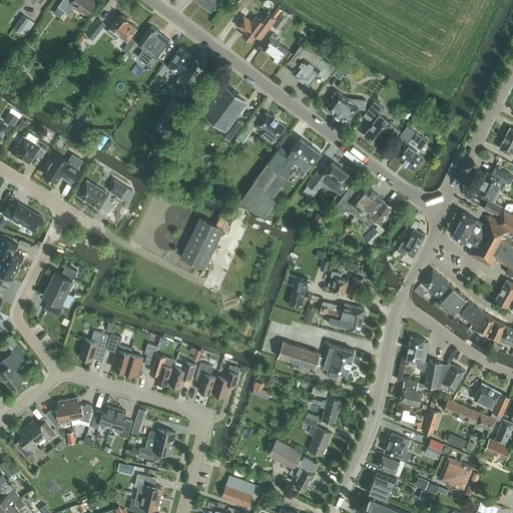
[(87,14),(95,3),(91,0),(61,0),(58,6),(53,12),(60,17),(64,10),(68,13),(74,5),(87,14)]
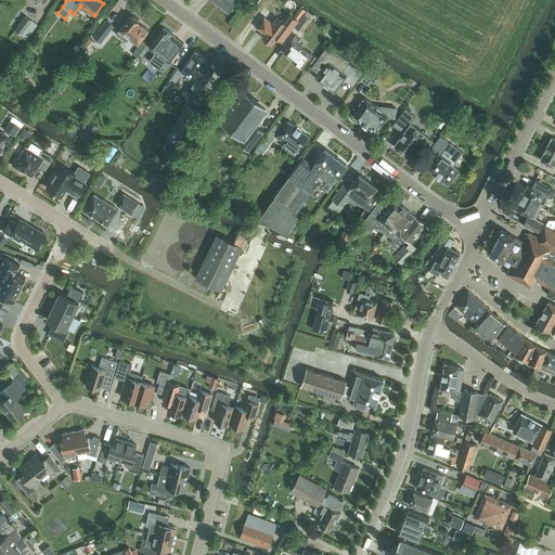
[(214,0),(229,11),(236,0),(214,0)]
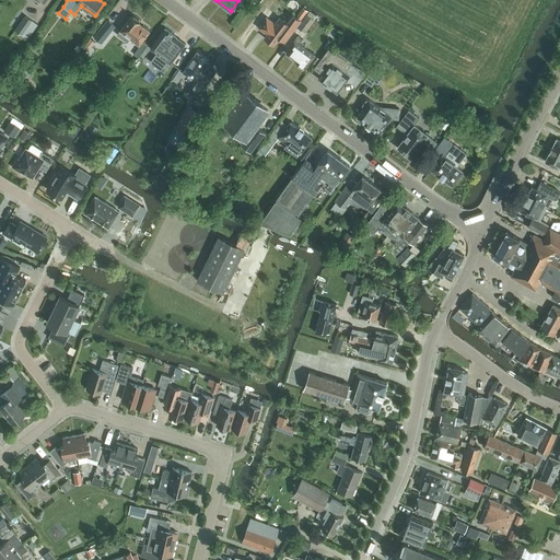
[(303,7),(295,16),(301,20),(308,11),(303,7)]
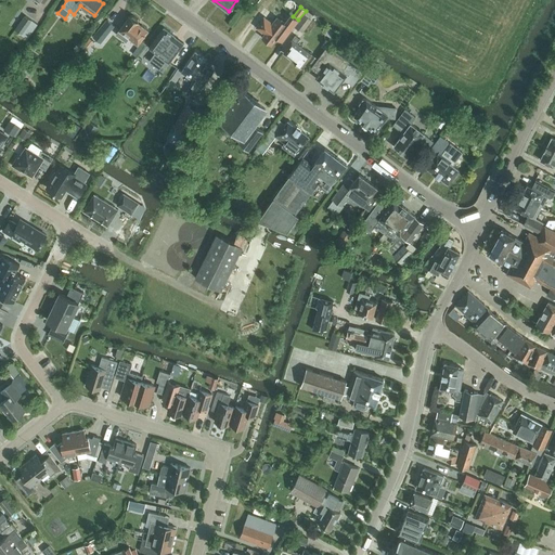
[(314,14),(307,10),(295,27),(302,31),(314,14)]
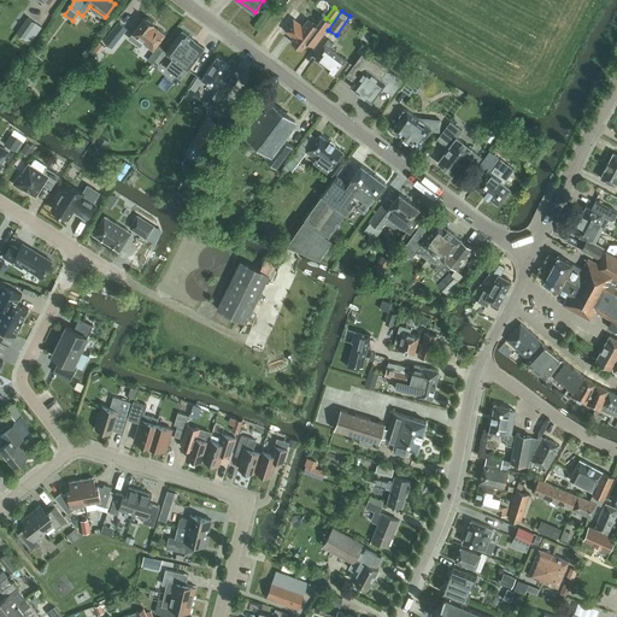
[(316,25),(307,18),(303,25),(295,19),(285,33),(293,39),(291,41),(303,50),(307,41),(313,46),(331,22),(325,18),(323,16),(316,25)]
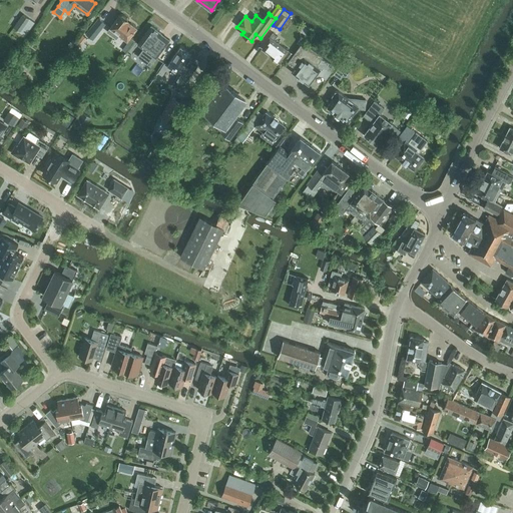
[(25,35),(34,22),(23,14),(14,27),(25,35)]
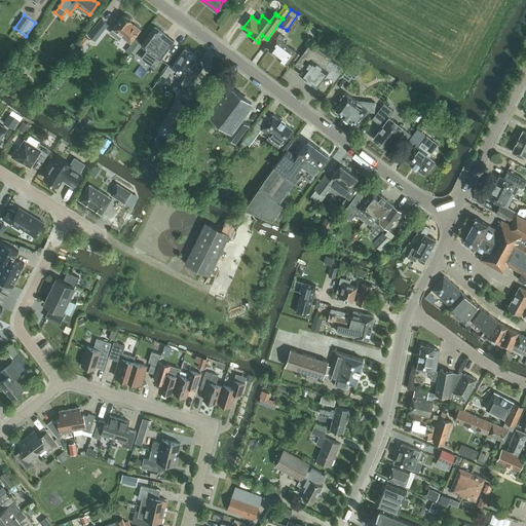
[(130,17),(126,14),(124,14),(123,14),(113,28),(110,32),(119,39),(122,35),(130,41),(132,42),(125,50),(129,53),(139,41),(134,37),(141,28),(130,21),(132,21),(130,20),(130,17)]
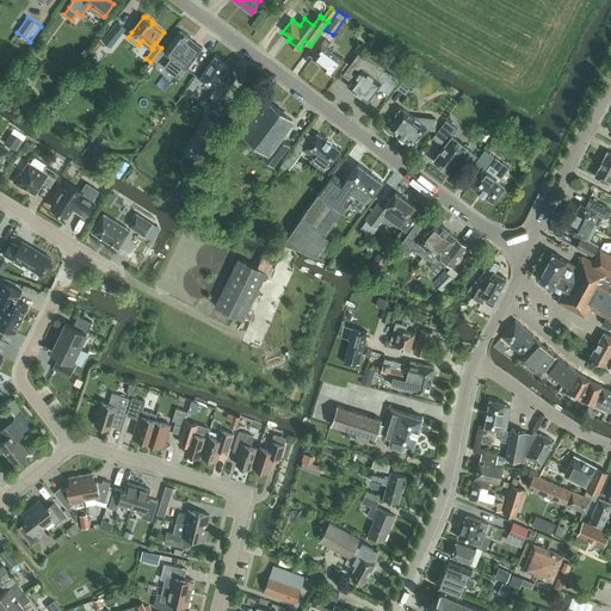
[(112,48),(127,28),(117,20),(110,31),(103,41),(112,48)]
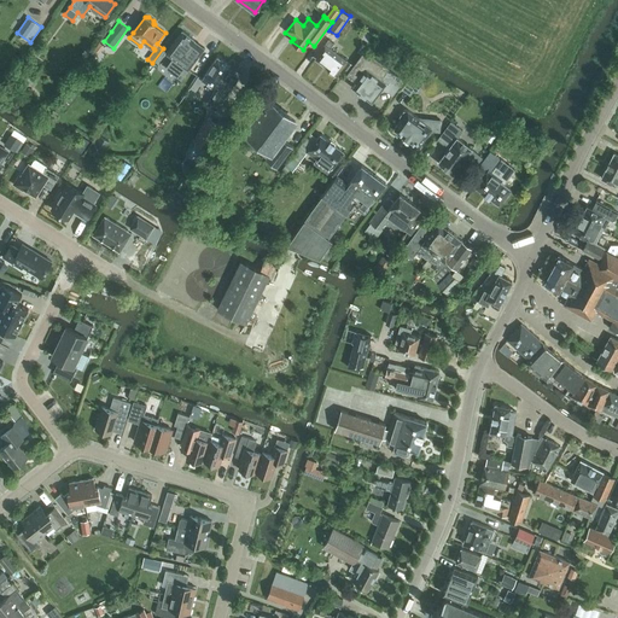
[(194,40),(182,30),(165,52),(173,58),(169,62),(170,70),(180,79),(204,47),(194,40)]
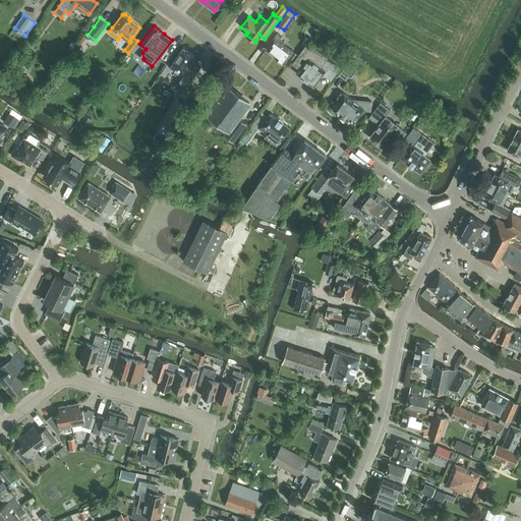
[(274,37),(269,43),(270,44),(266,49),(276,57),(283,63),(292,51),(278,41),(281,37),(277,34),(274,37)]
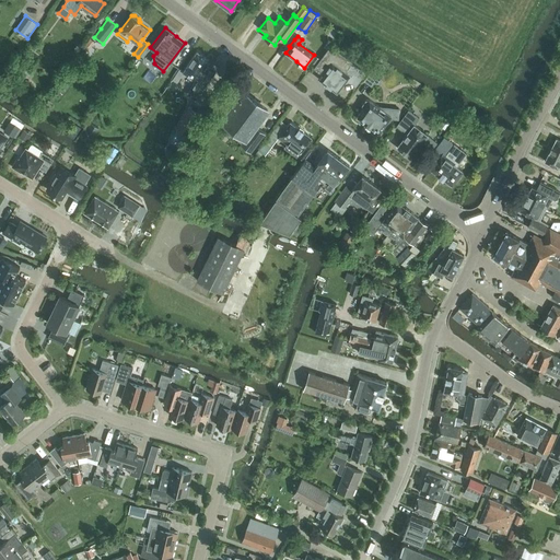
[(323,74),(319,79),(337,92),(343,84),(352,91),(366,72),(330,45),(314,68),(323,74)]
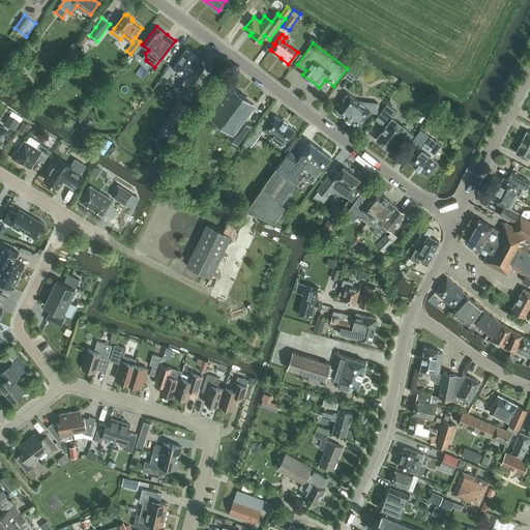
[(174,66),(173,67),(185,76),(181,81),(176,88),(185,94),(190,87),(203,68),(201,66),(195,62),(198,57),(186,49),(174,66)]
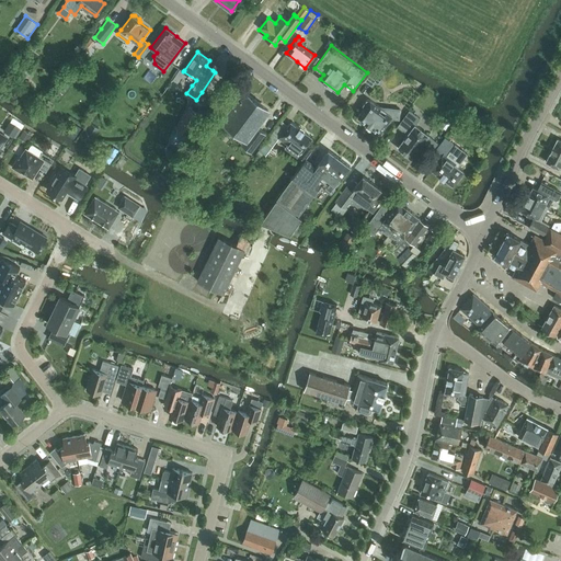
[(385,65),(379,60),(365,80),(373,86),(375,82),(381,83),(385,65)]
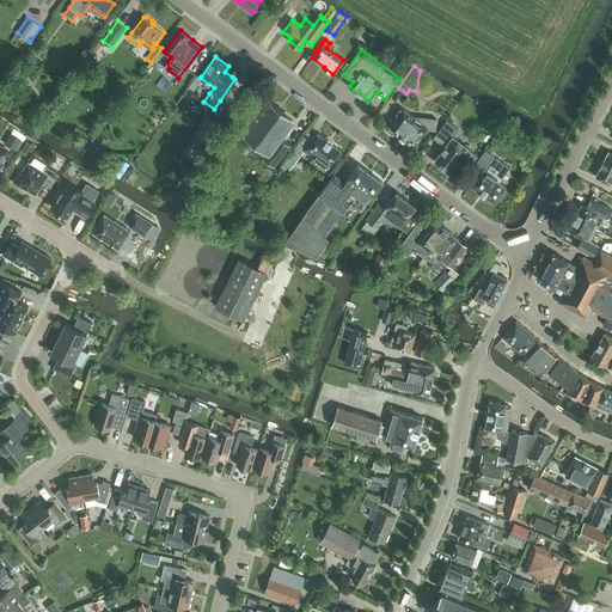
[(282,111),(276,108),(267,101),(244,130),(269,150),(264,157),(275,165),(289,145),(279,136),(292,120),(282,111)]
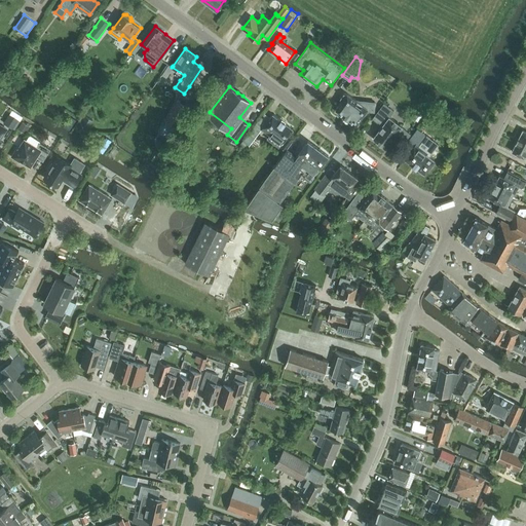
[(374,103),(357,101),(346,94),(343,94),(340,98),(340,102),(341,102),(336,108),(335,109),(343,115),(343,116),(347,119),(348,118),(357,124),(357,123),(367,110),(374,111),(374,103)]
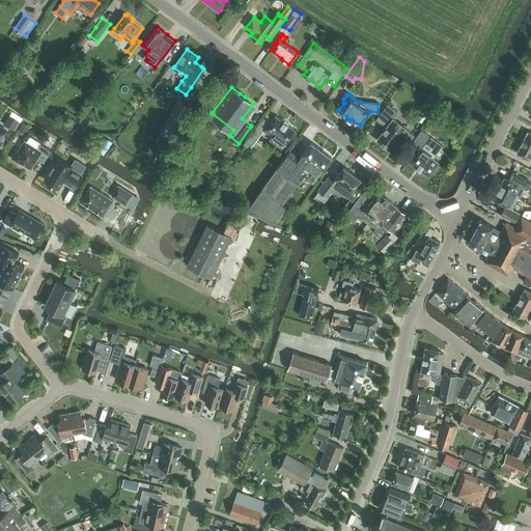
[(192,106),(183,101),(180,100),(162,134),(172,139),(184,118),(189,110),(192,106)]
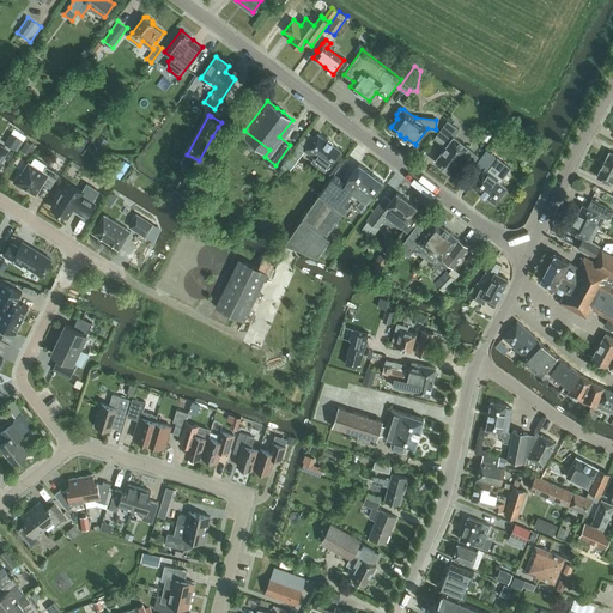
[(445,146),(435,161),(449,171),(461,156),(472,164),(478,156),(468,147),(454,137),(459,129),(447,120),(434,138),(445,146)]
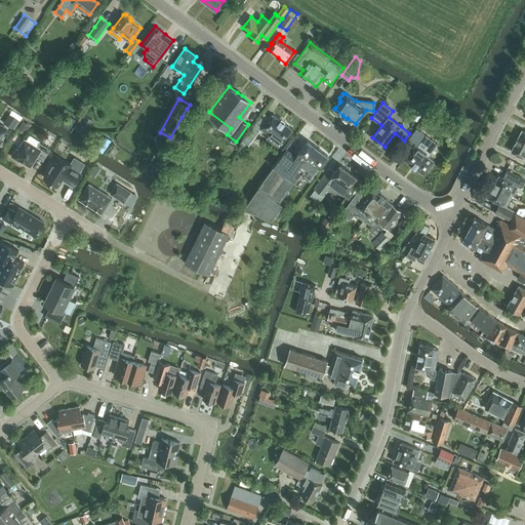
[(9,113),(3,122),(13,128),(18,119),(9,113)]
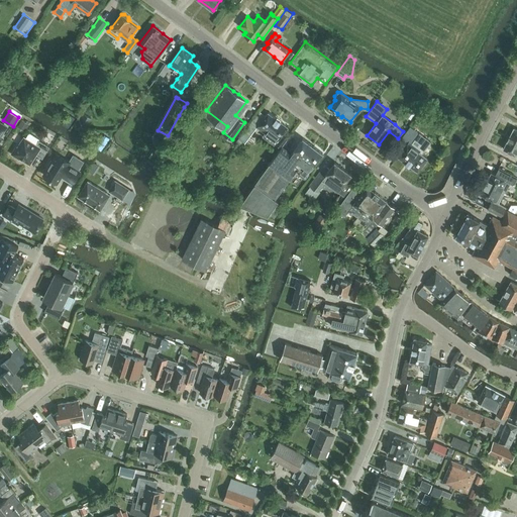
[(282,148),(283,146),(282,145),(287,139),(282,134),(288,126),(280,120),(276,117),(276,118),(268,112),(266,115),(260,111),(238,138),(244,143),(256,127),(265,132),(263,136),(274,144),(275,143),(281,147),(282,148)]
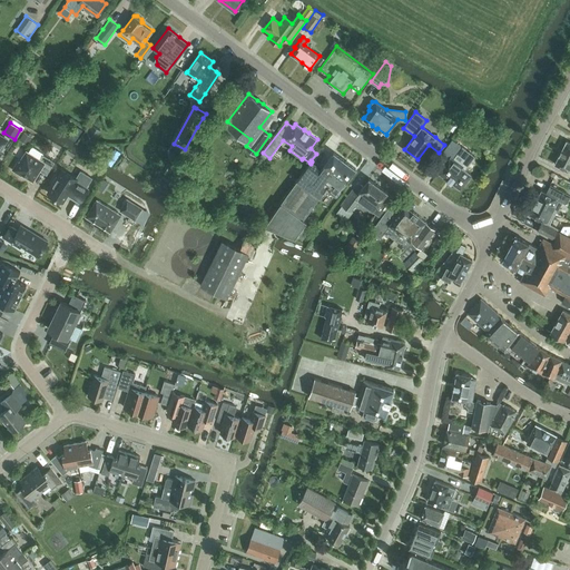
[(92,125),(86,135),(94,140),(100,130),(92,125)]
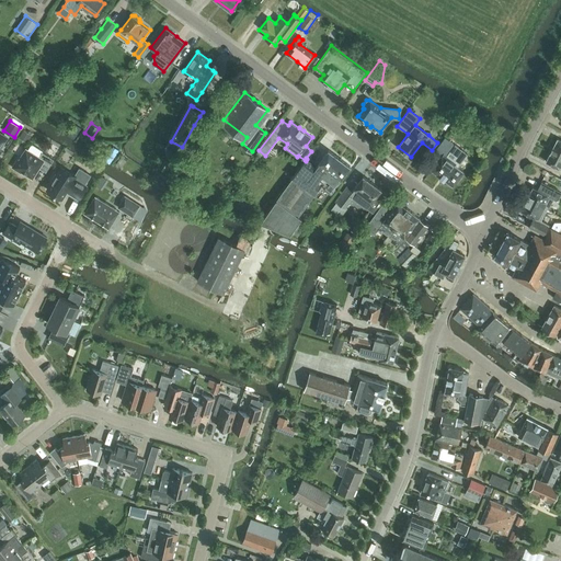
[(24,129),(19,137),(26,142),(32,134),(24,129)]
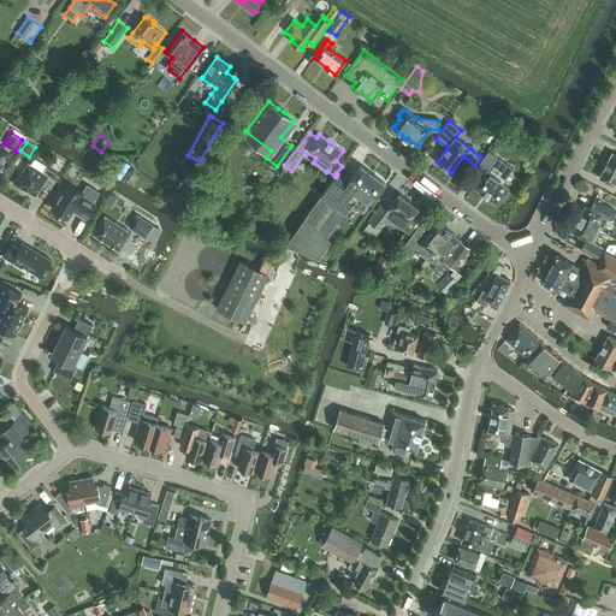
[(479,179),(474,187),(484,193),(483,194),(487,197),(487,196),(497,203),(509,188),(502,183),(507,177),(504,175),(501,178),(491,170),(499,159),(489,150),(472,173),(479,179)]
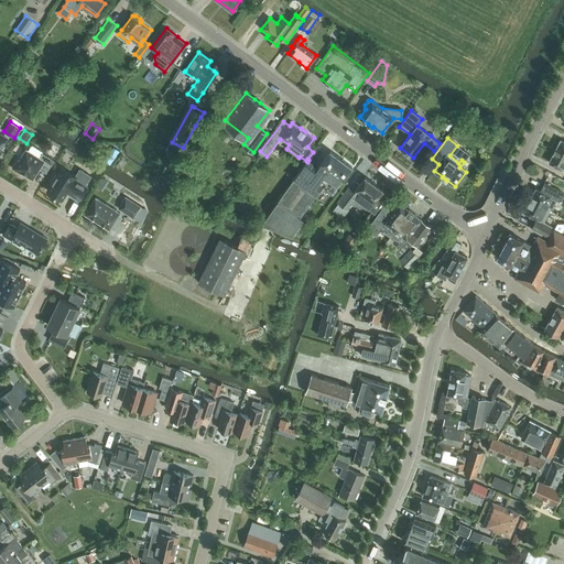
[(555,148),(553,152),(563,156),(563,140),(561,139),(560,139),(555,149),(555,148)]
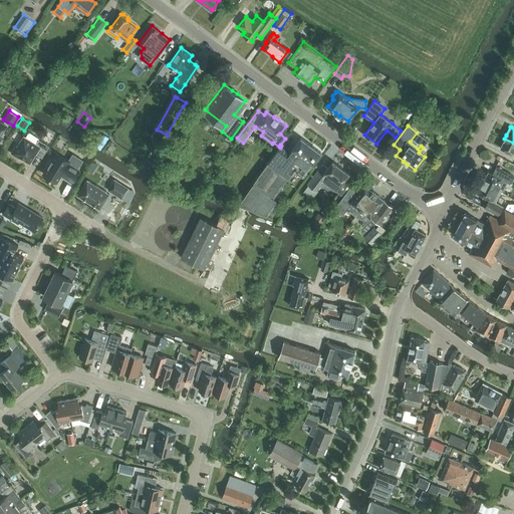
[(36,144),(24,136),(17,146),(16,146),(11,153),(19,158),(19,157),(30,164),(36,154),(42,158),(49,146),(39,140),(36,144)]
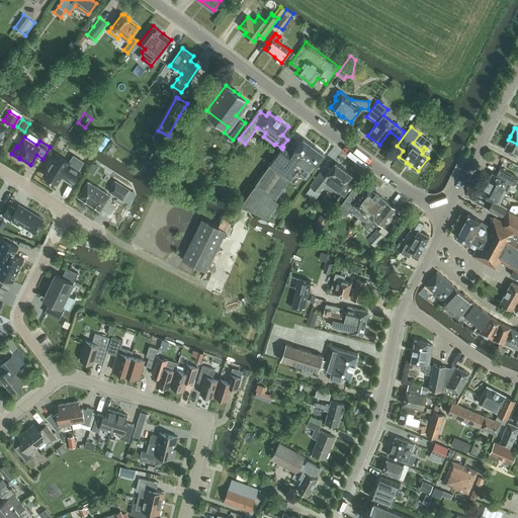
[(304,138),(292,154),(286,161),(297,169),(299,171),(298,172),(298,173),(298,174),(305,178),(306,178),(307,178),(309,174),(310,173),(309,172),(324,153),(304,138)]
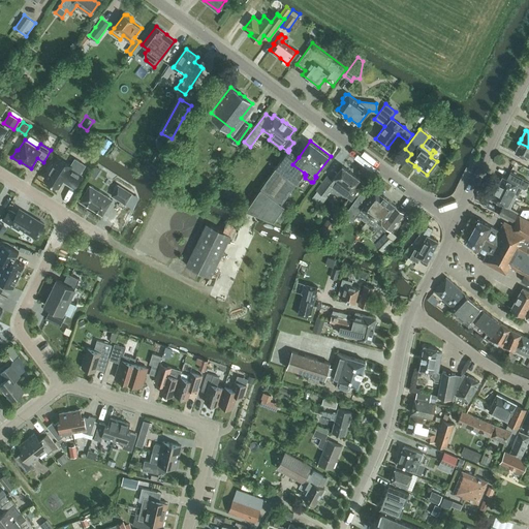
[(515,152),(527,158),(528,159),(528,147),(519,143),(519,144),(515,152)]
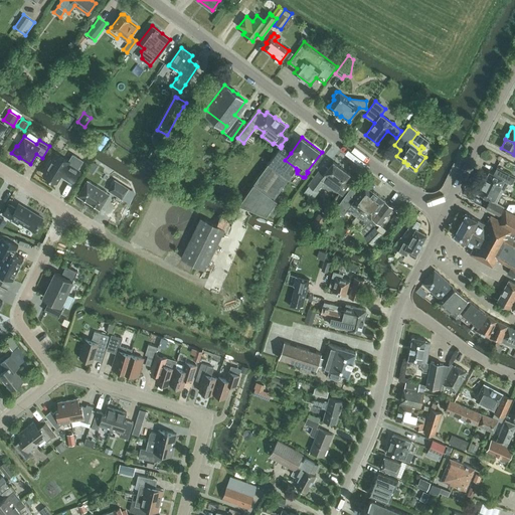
[(111,156),(117,145),(112,142),(105,152),(111,156)]
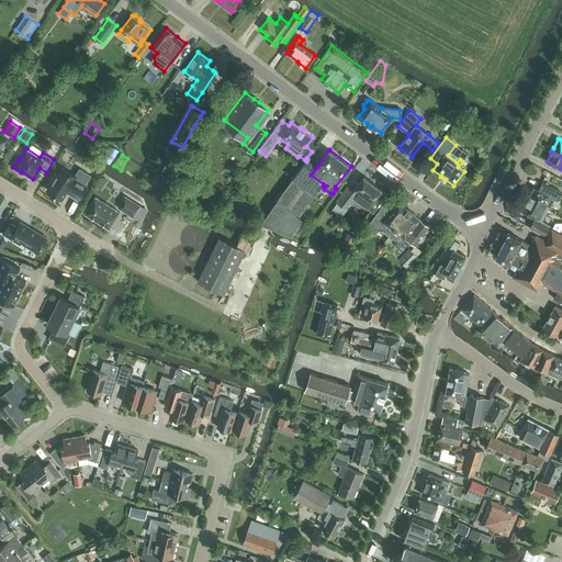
[(311,175),(317,167),(307,159),(306,161),(305,160),(282,192),(261,223),(291,234),(302,217),(299,215),(323,183),(311,175)]
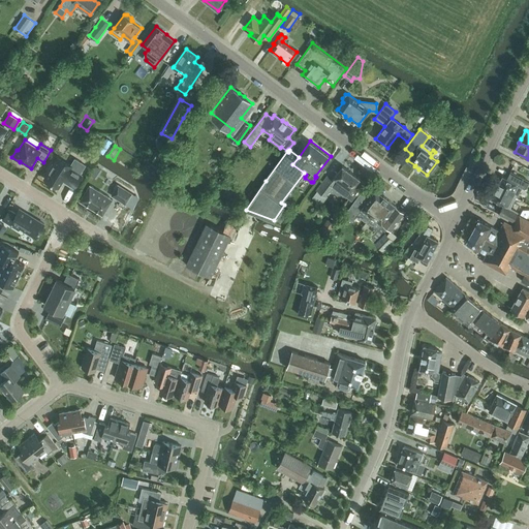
[(50,170),(44,179),(59,187),(62,181),(67,184),(67,183),(73,187),(82,175),(80,174),(86,165),(75,158),(70,165),(58,157),(54,164),(52,164),(48,170),(50,170)]
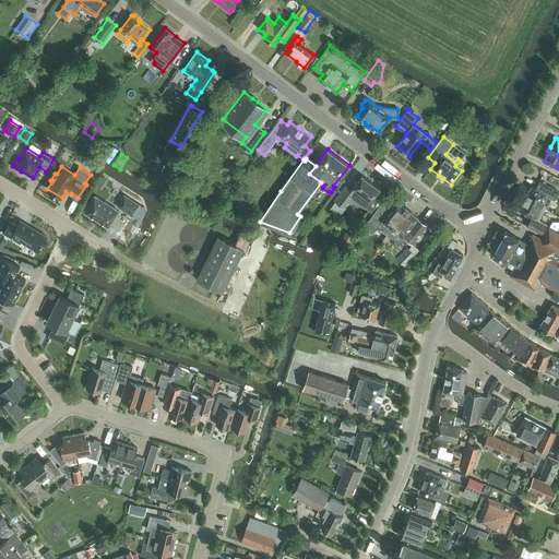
[(377,204),(385,193),(379,189),(380,188),(363,175),(352,190),(345,186),(334,200),(344,207),(352,197),(366,207),(371,200),(377,204)]
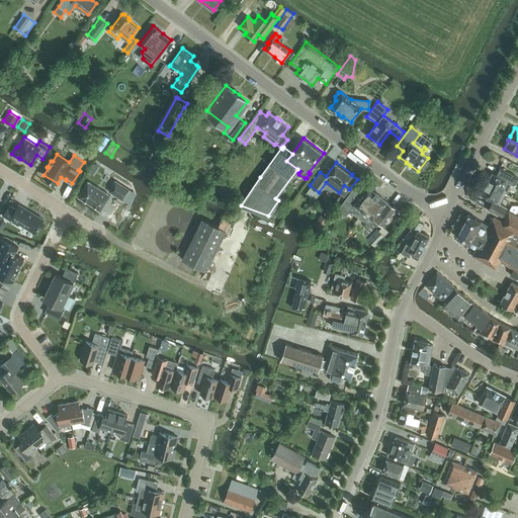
[(486,183),(505,192),(506,193),(511,183),(515,185),(517,178),(517,177),(500,168),(496,175),(492,172),(486,183)]
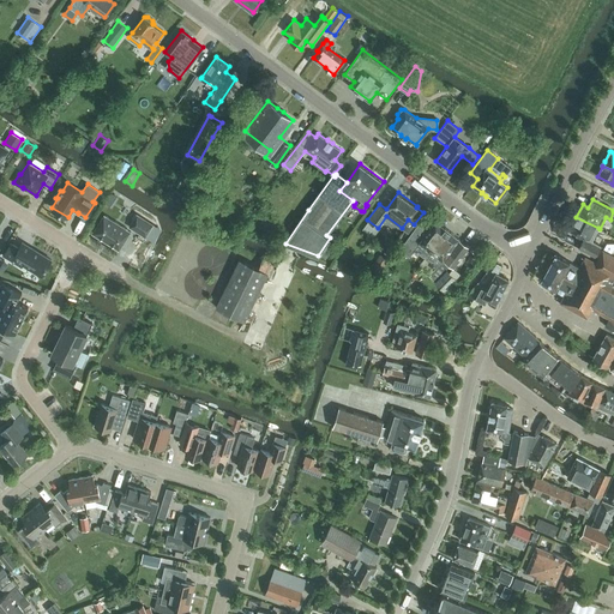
[(131,232),(104,215),(92,233),(119,250),(131,232)]
